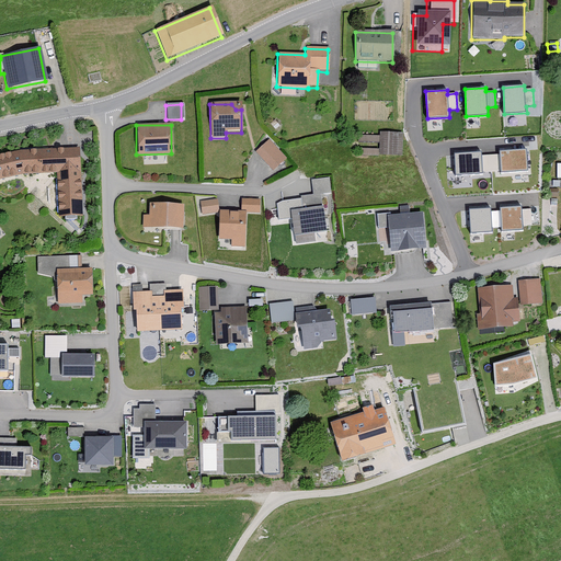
[(400,156),(401,135),(377,134),(377,137),(356,137),(356,144),(378,145),(377,151),(359,150),(358,157),(378,158),(378,156),(400,156)]
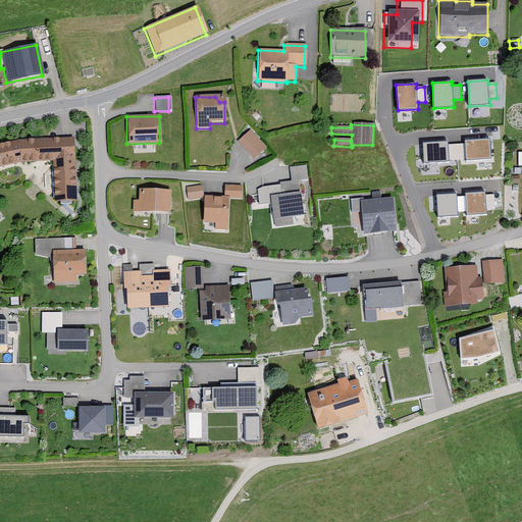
[(250,129),(238,141),(254,159),(267,148),(250,129)]
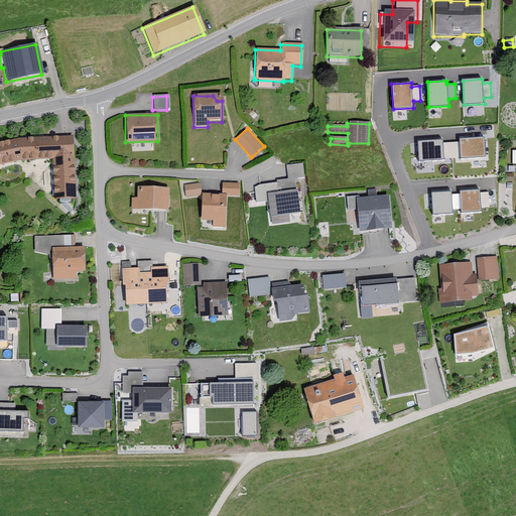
[(442,138),(416,140),(418,161),(487,156),(485,135),(458,137),(459,142),(442,143),(442,138)]
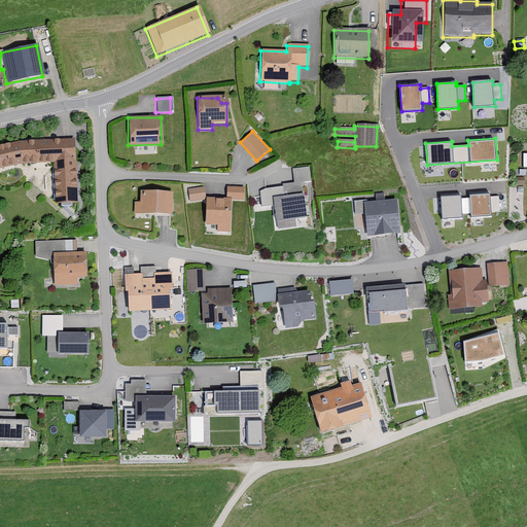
[(0,169),(20,165),(51,163),(54,206),(77,205),(73,139),(16,142),(0,146),(0,169)]
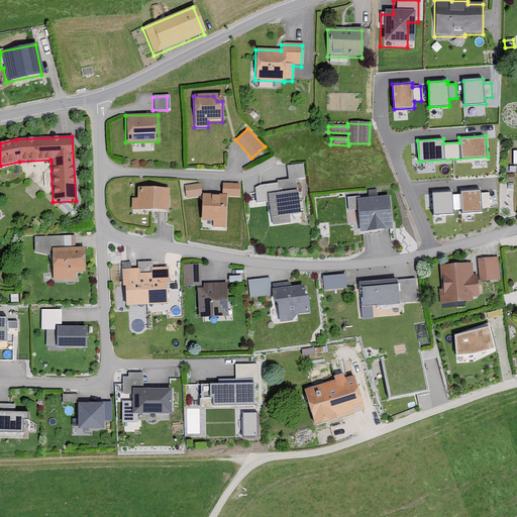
[(292,189),(295,188),(297,181),(303,180),(302,166),(286,168),(288,182),(276,184),(277,194),(267,196),(270,219),(299,215),(297,193),(292,194),(292,189)]
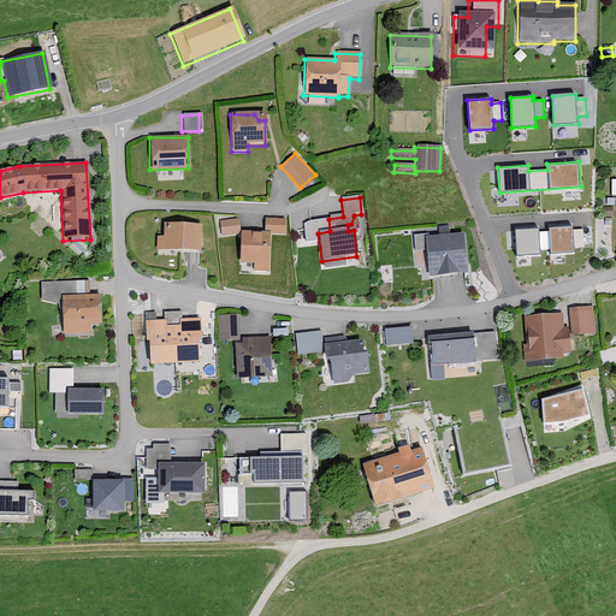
[(238,235),(236,220),(218,223),(220,237),(238,235)]
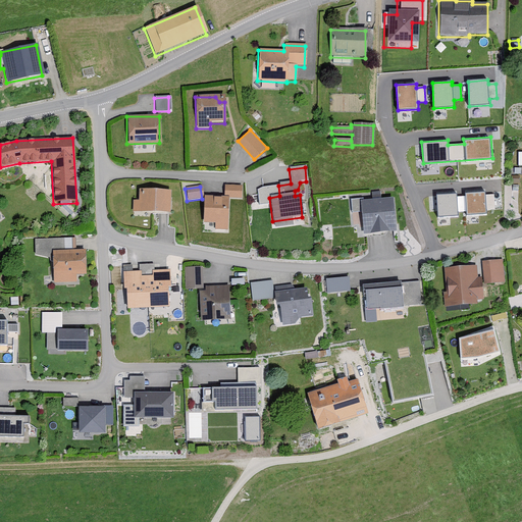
[(240,188),(223,187),(223,198),(239,199),(240,188)]
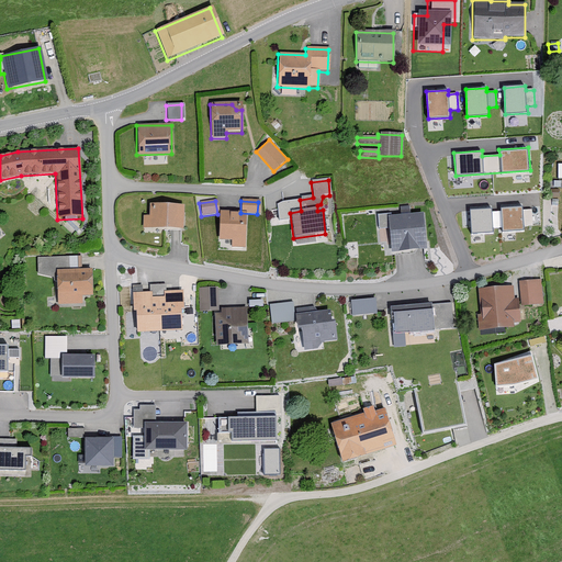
[(181,228),(182,205),(148,204),(147,216),(142,216),(142,228),(181,228)]
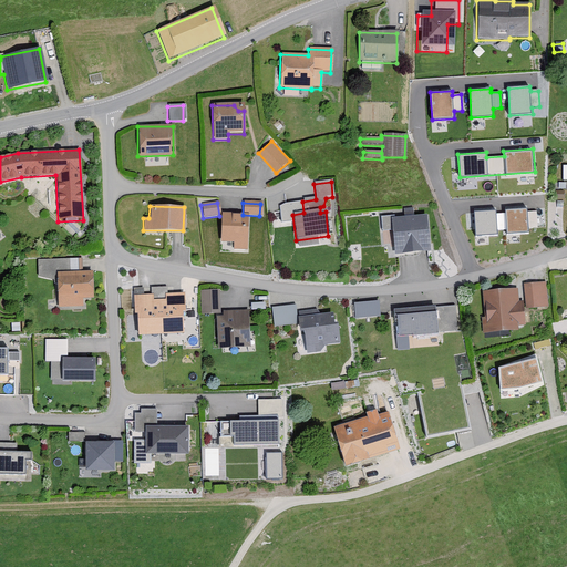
[(527,208),(506,209),(507,234),(528,233),(527,208)]
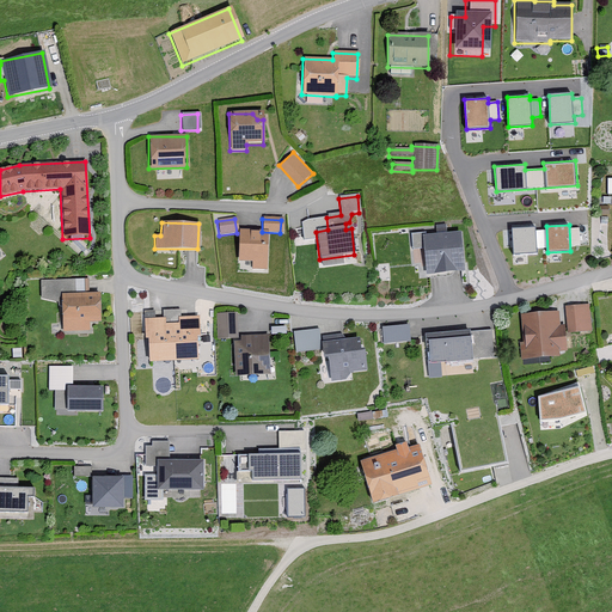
[(445,234),(445,226),(434,226),(435,236),(421,237),(424,276),(464,273),(459,233),(445,234)]
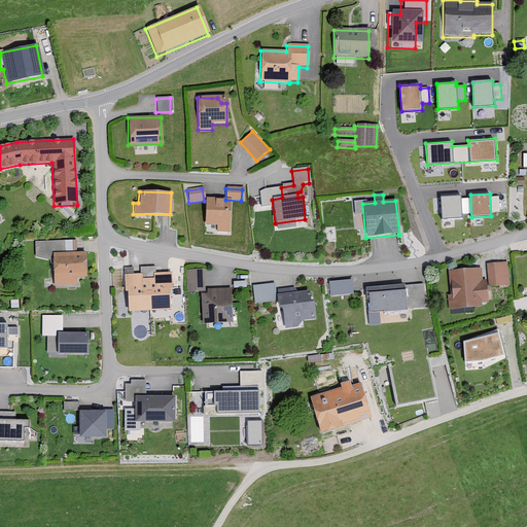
[(461,197),(442,198),(442,210),(452,209),(452,211),(462,211),(461,197)]
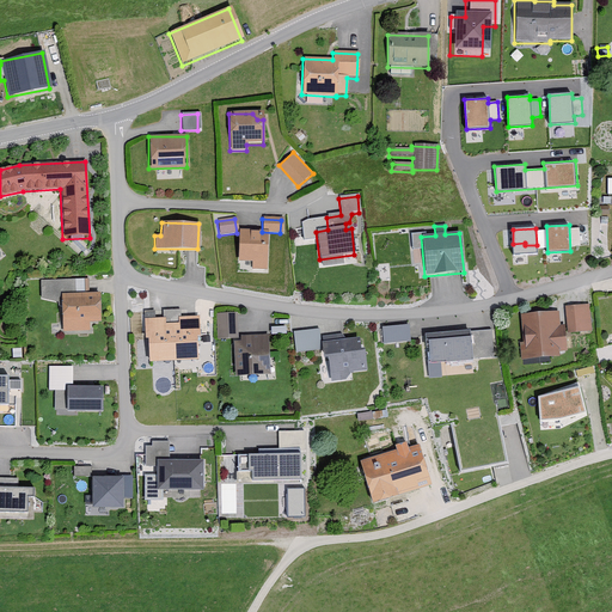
[(265,269),(267,233),(239,232),(238,262),(251,262),(251,268),(265,269)]
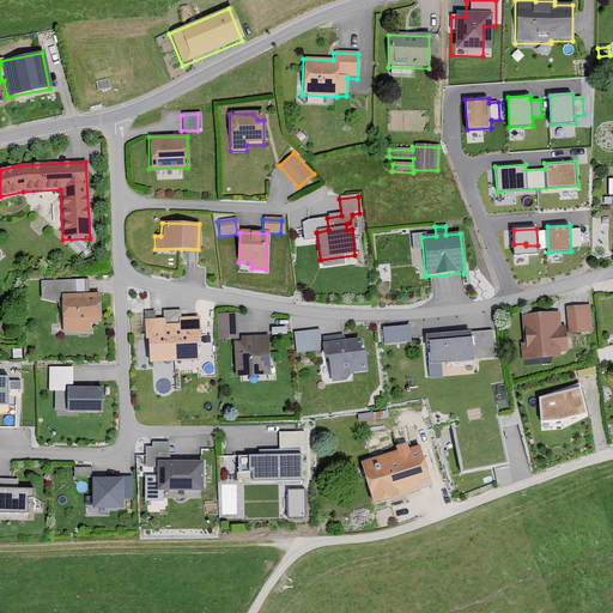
[(38,283),(40,299),(60,308),(61,334),(87,333),(87,325),(99,325),(98,295),(76,296),(76,281),(38,283)]
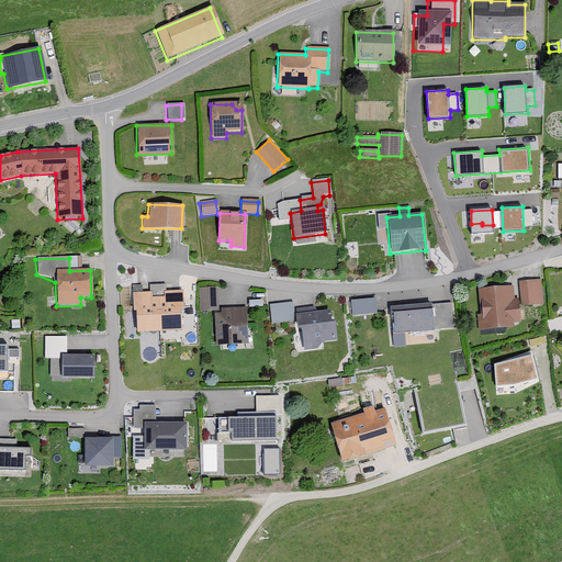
[(541,305),(539,281),(518,283),(520,307),(541,305)]
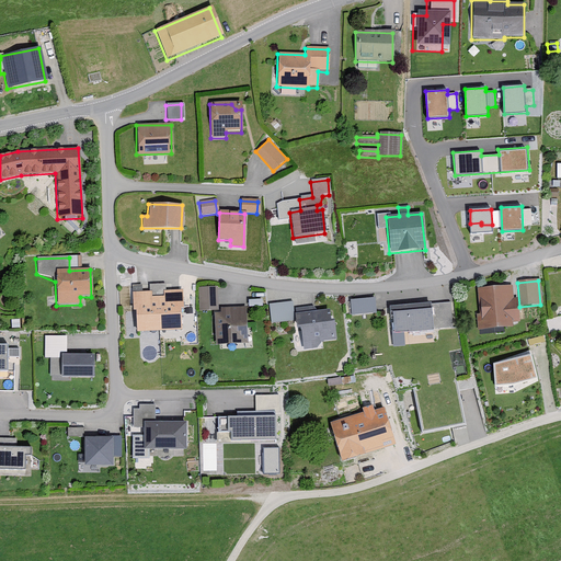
[(181,333),(180,292),(164,292),(164,286),(148,286),(148,293),(140,293),(140,287),(132,287),(132,313),(135,313),(135,333),(181,333)]
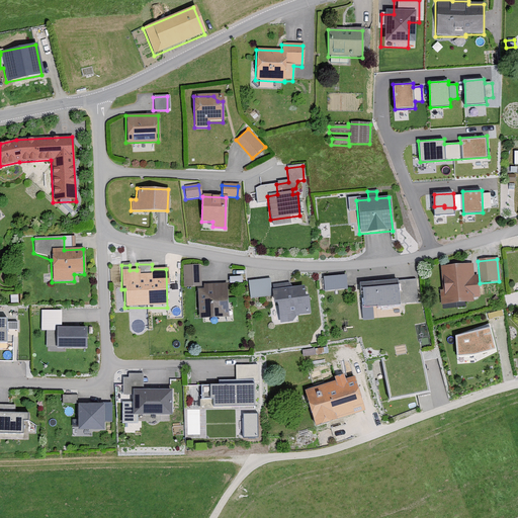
[(472,278),(471,265),(438,267),(440,291),(438,291),(439,306),(471,304),(471,298),(479,298),(477,278),(472,278)]
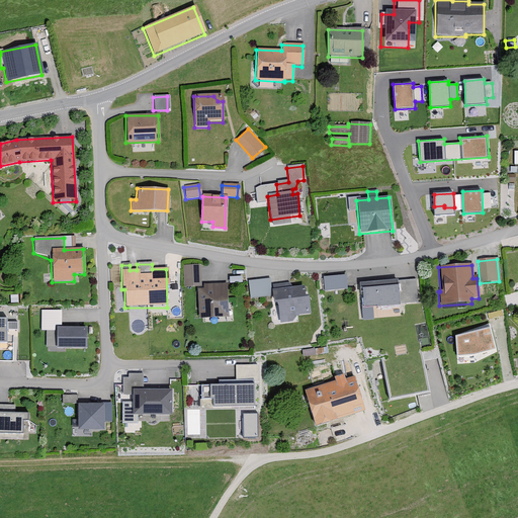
[(199,287),(198,266),(181,267),(182,288),(199,287)]
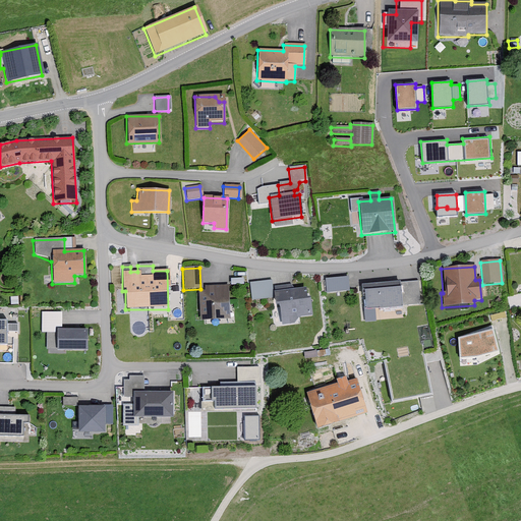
[(348,291),(347,278),(324,280),(325,293),(348,291)]
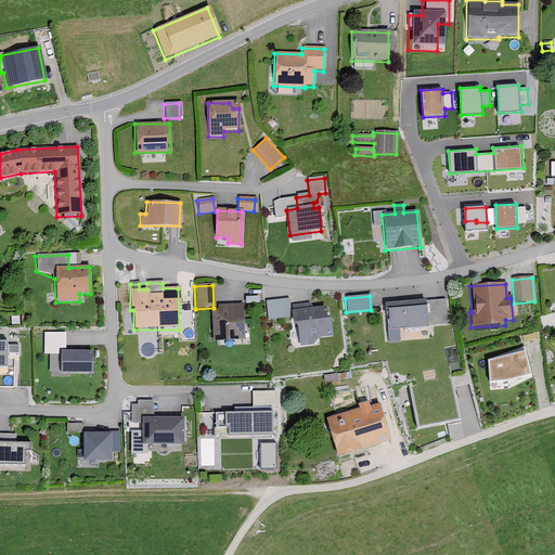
[(289,319),(287,299),(265,301),(267,321),(289,319)]
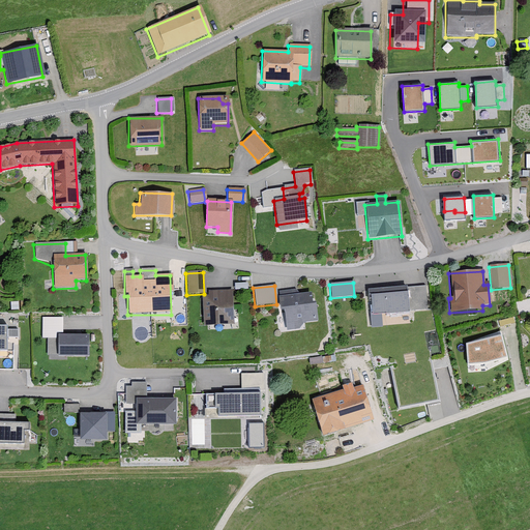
[(427,311),(424,287),(366,291),(369,315),(427,311)]
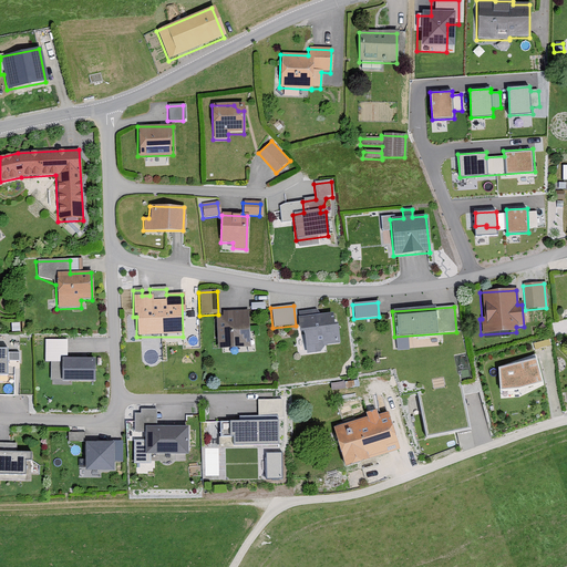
[(248,348),(247,311),(222,312),(222,318),(216,318),(217,350),(248,348)]
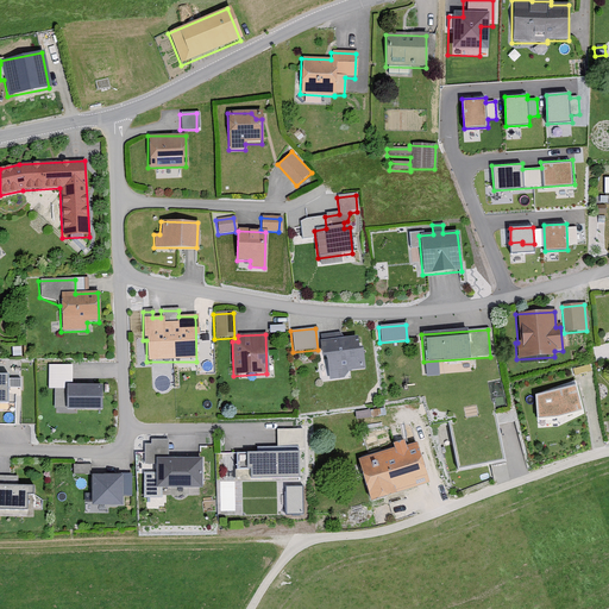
[(357,349),(356,337),(340,338),(340,334),(319,336),(321,358),(326,358),(327,381),(344,380),(347,371),(363,370),(362,349),(357,349)]
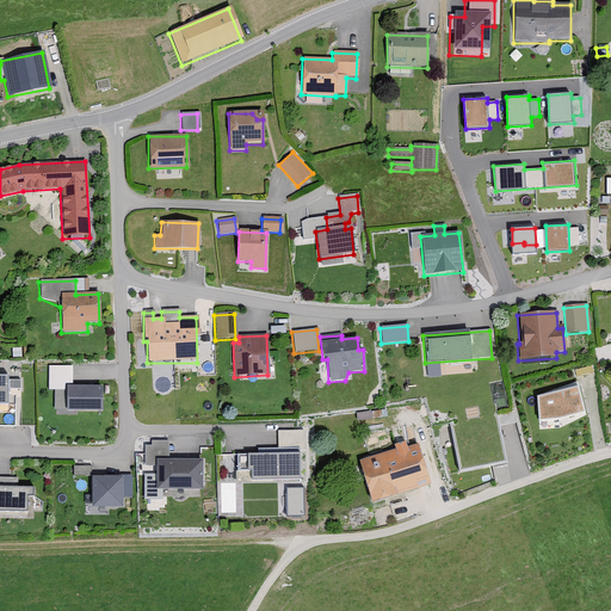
[(100,388),(71,387),(72,369),(47,368),(45,393),(53,393),(51,412),(99,413),(100,388)]
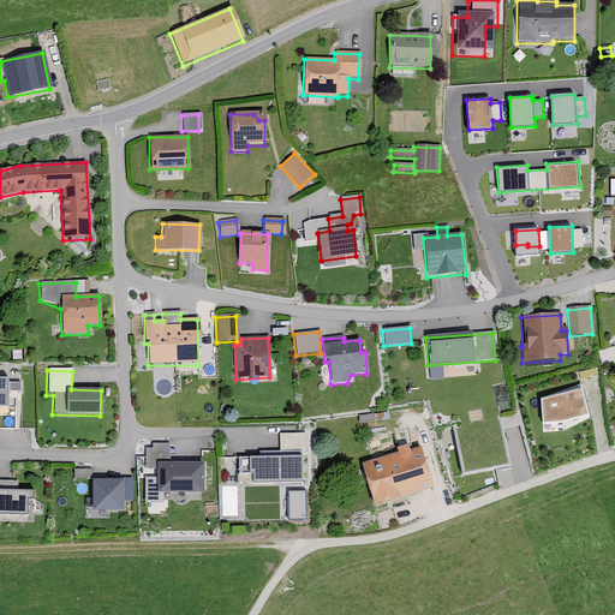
[(18,393),(18,384),(6,384),(6,380),(0,380),(0,408),(6,408),(6,393),(18,393)]
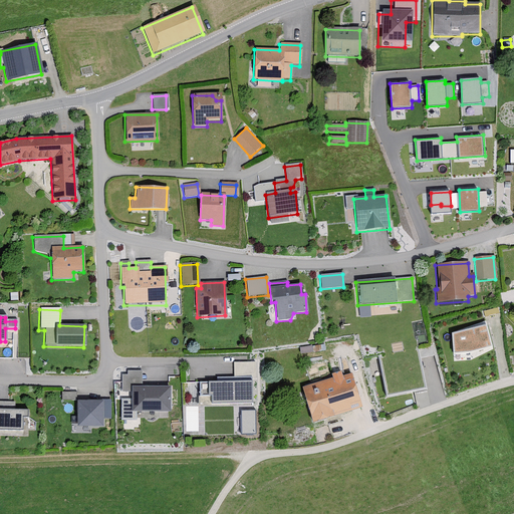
[(487,324),(453,333),(454,353),(469,353),(493,346),(487,324)]
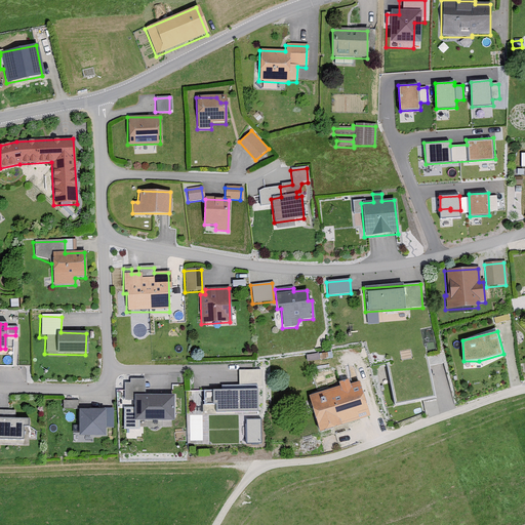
[(259,390),(258,371),(238,372),(238,386),(220,386),(220,391),(202,392),(202,405),(215,405),(215,413),(256,413),(256,390),(259,390)]
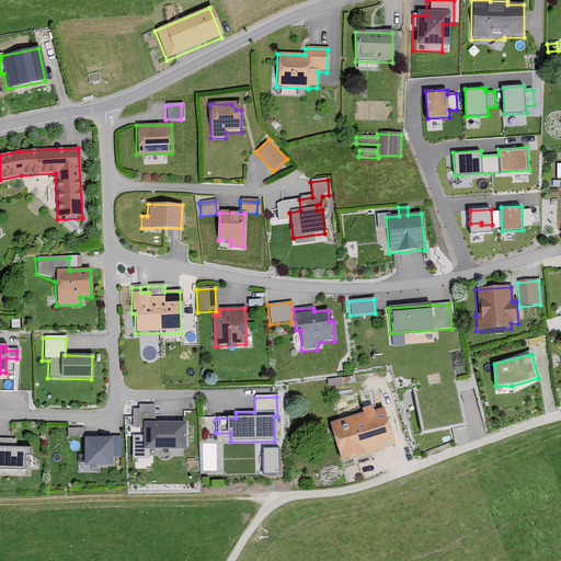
[(132,418),(123,418),(124,457),(145,457),(145,451),(184,451),(184,424),(153,424),(153,407),(137,407),(137,410),(132,410),(132,418)]
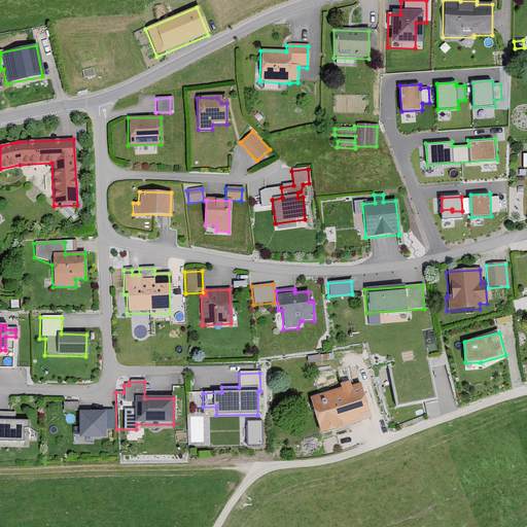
[(371,419),(359,385),(351,387),(349,382),(339,386),(340,389),(309,398),(319,434),(371,419)]
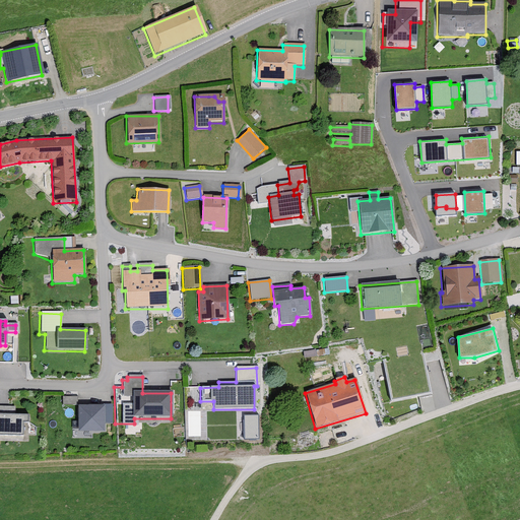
[(75,407),(76,399),(61,399),(61,407),(75,407)]
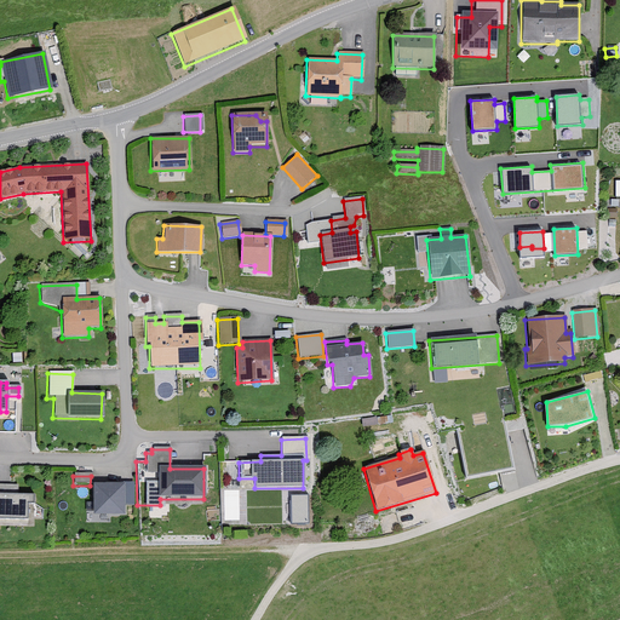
[(132,506),(132,484),(122,484),(122,486),(93,486),(92,516),(122,516),(122,506),(132,506)]
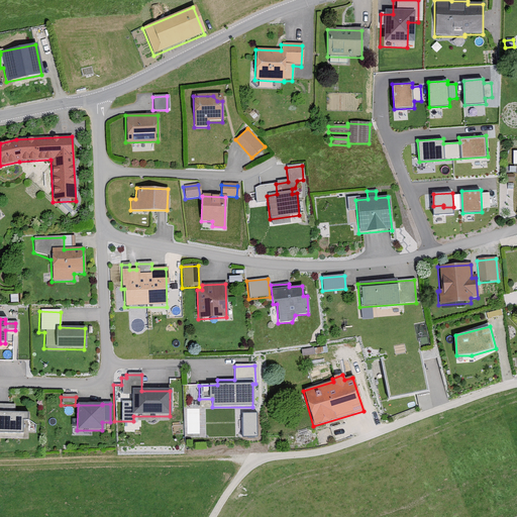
[(26,422),(26,414),(13,414),(13,406),(0,405),(0,433),(21,434),(21,422),(26,422)]
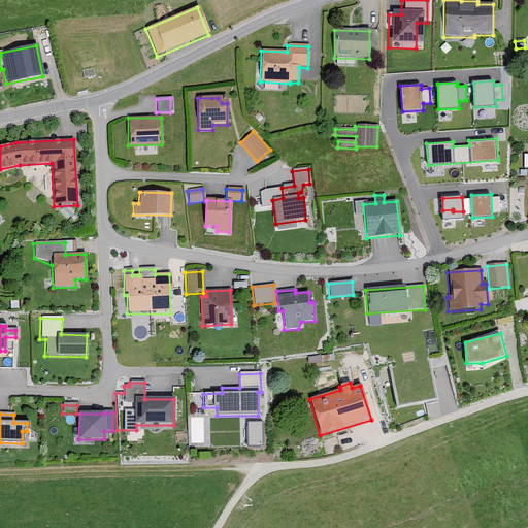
[(241,421),(240,443),(262,443),(263,422),(241,421)]
